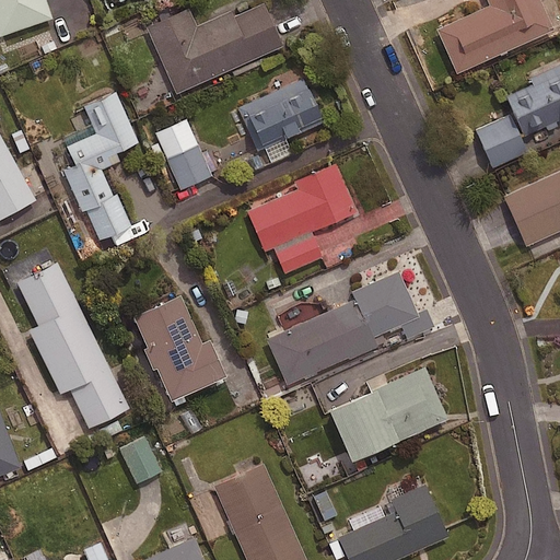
[(0,0),(0,35),(51,19),(45,0),(0,0)]
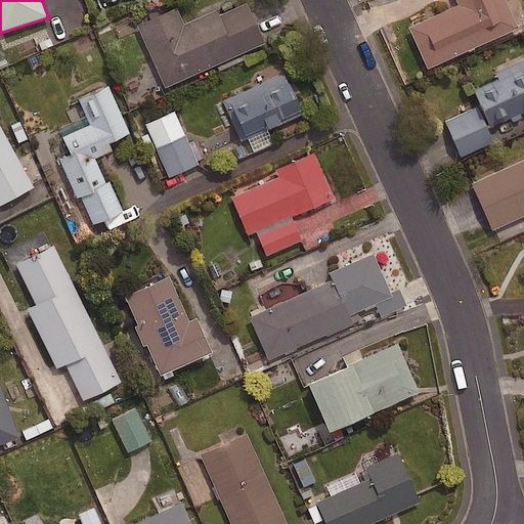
[(517,28),(504,0),(455,0),(459,6),(409,28),(428,69),(517,28)]
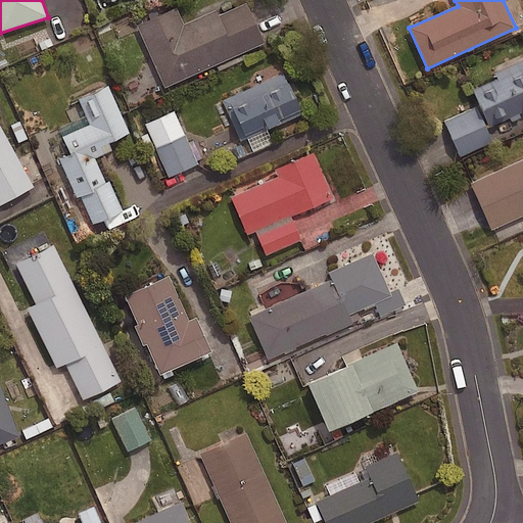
[(263,43),(244,3),(217,15),(215,11),(181,26),(174,9),(136,26),(163,87),(263,43)]
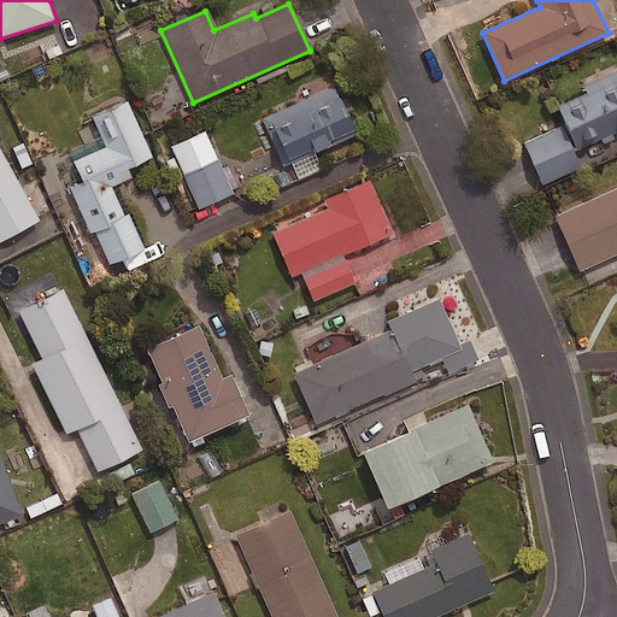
[(557,105),(576,148),(616,130),(616,66),(582,81),(587,93),(557,105)]
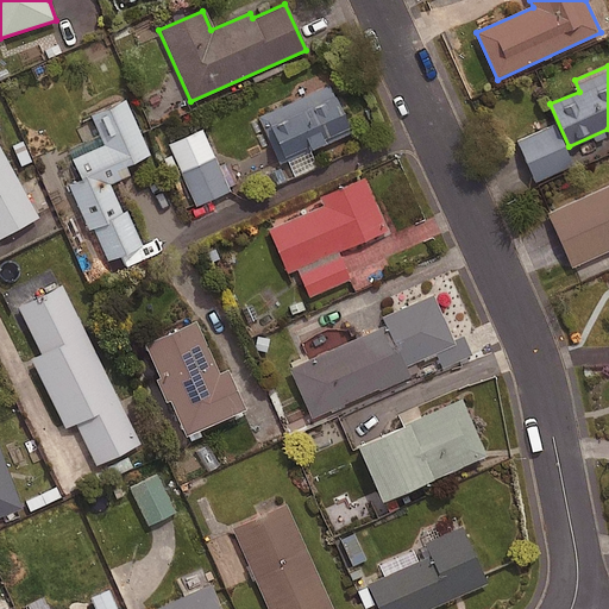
[(262,118),(283,163),(288,161),(296,176),(318,167),(309,150),(350,131),(328,86),(262,118)]
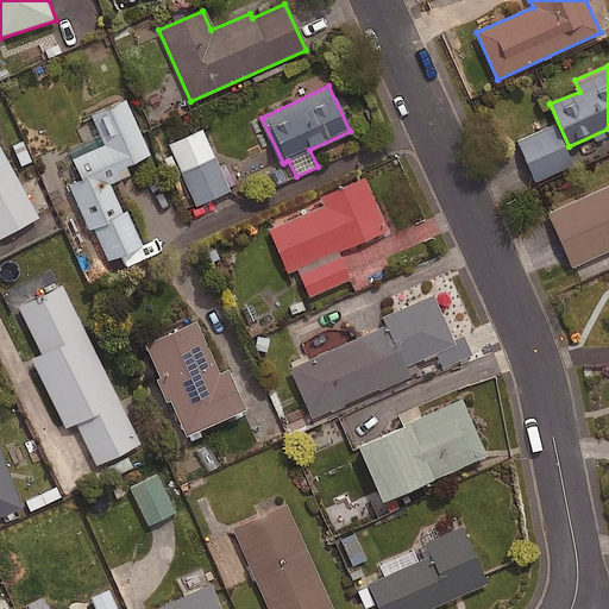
[(150,156),(125,100),(92,115),(105,145),(71,159),(81,180),(69,184),(88,228),(93,227),(108,261),(140,246),(125,212),(123,213),(110,183),(129,175),(125,167),(150,156)]
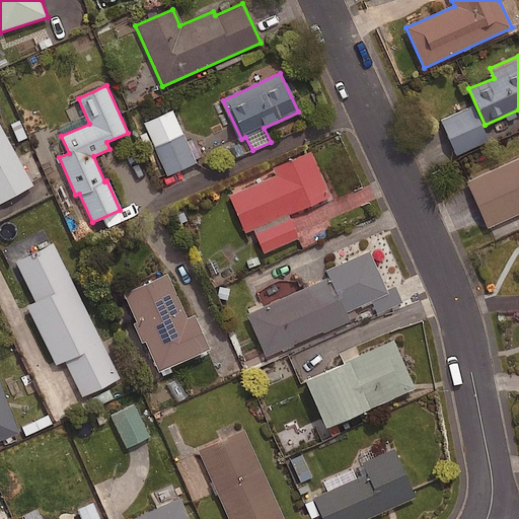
[(488,142),(472,107),(441,121),(455,155),(488,142)]
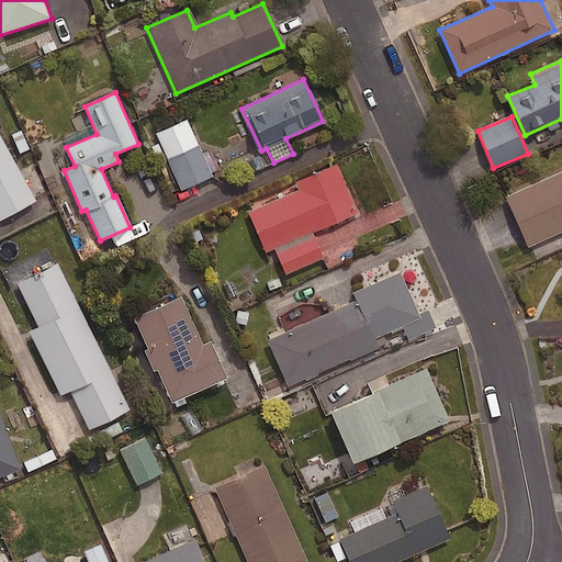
[(211,177),(186,120),(156,133),(181,190),(211,177)]
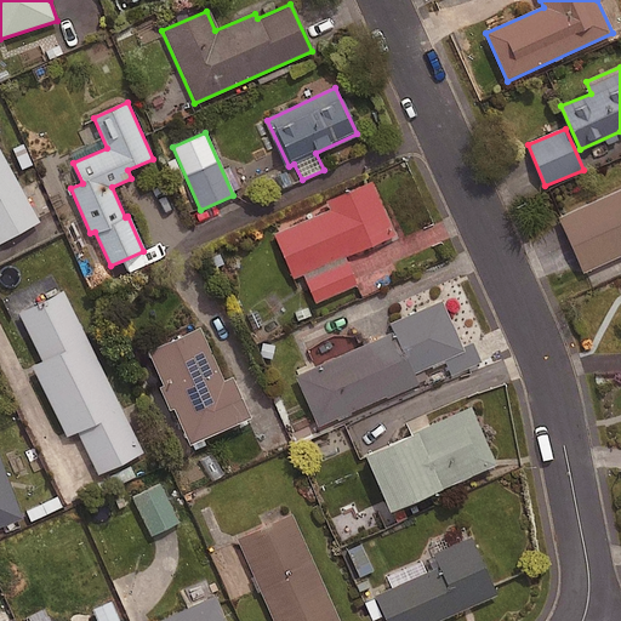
[(27,142),(11,149),(21,170),(35,163),(27,142)]
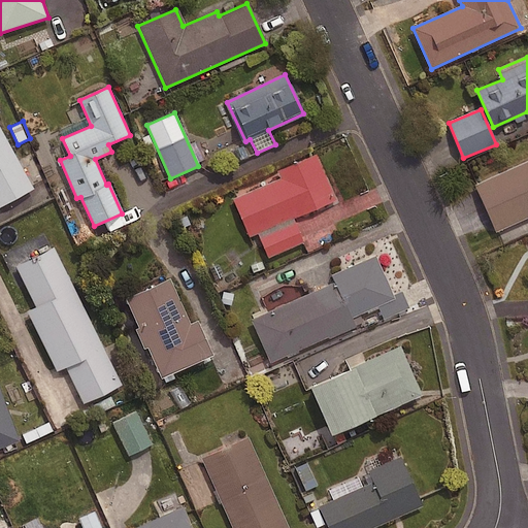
[(0,206),(32,189),(0,128),(0,206)]
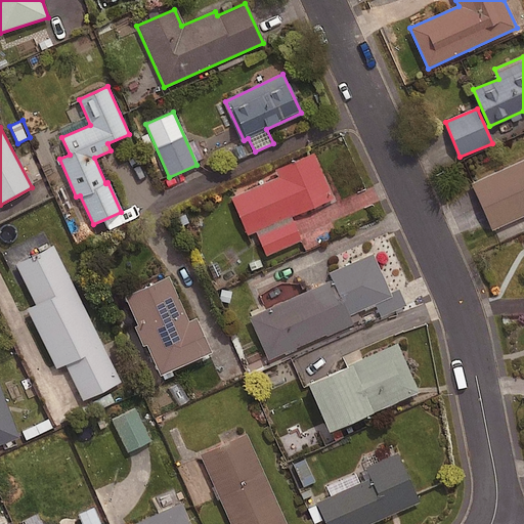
[(333,198),(312,155),(229,194),(249,234),(255,231),(267,256),(300,239),(290,218),(333,198)]
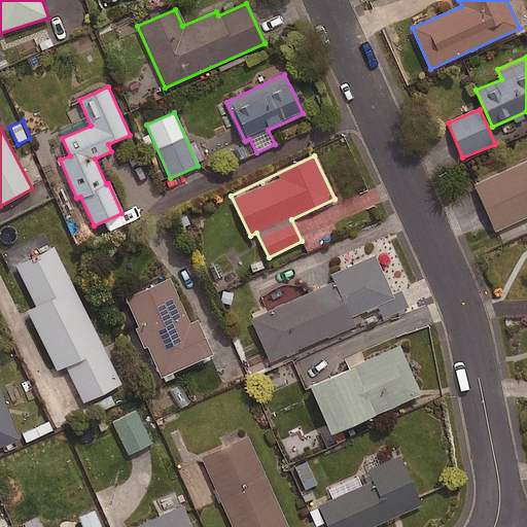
[(526,216),(526,162),(475,185),(494,231),(526,216)]
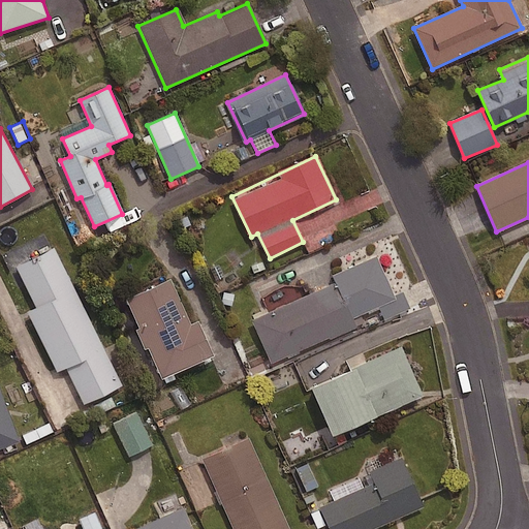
[(122,385),(47,236),(9,254),(36,307),(27,312),(57,372),(65,368),(84,405),(122,385)]
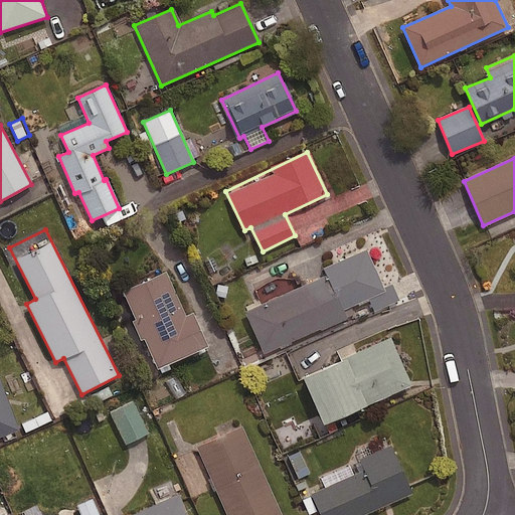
[(245,312),(265,354),(354,314),(351,307),(368,300),(373,312),(397,301),(391,286),(383,290),(365,250),(322,270),(325,277),(245,312)]
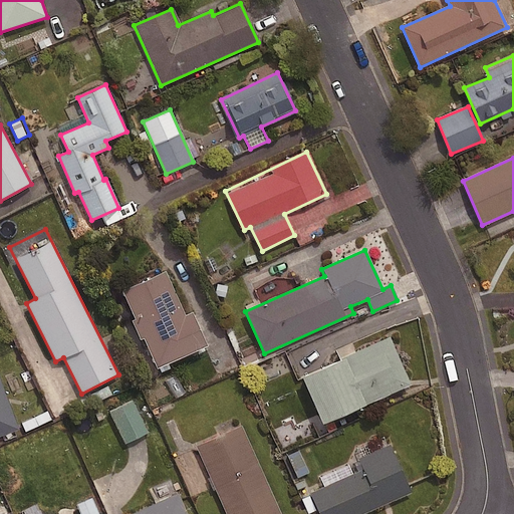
[(165,272),(120,291),(133,319),(130,320),(139,341),(142,340),(154,368),(205,347),(190,311),(183,314),(165,272)]
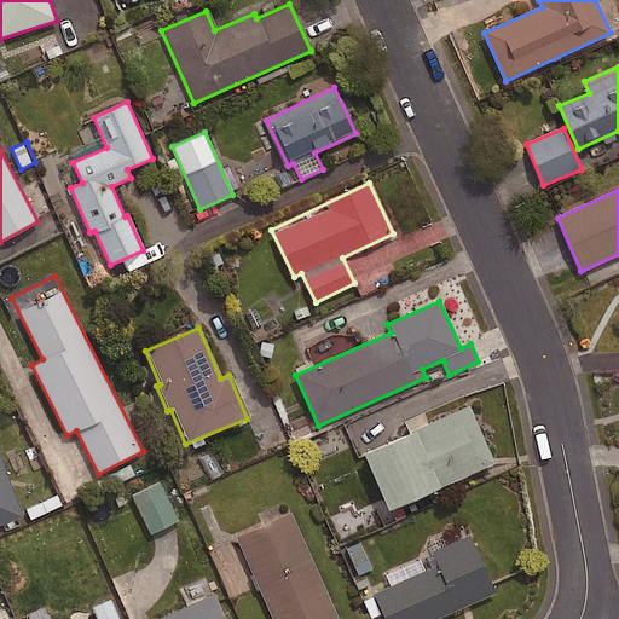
[(493,463),(468,408),(363,455),(388,510),(493,463)]
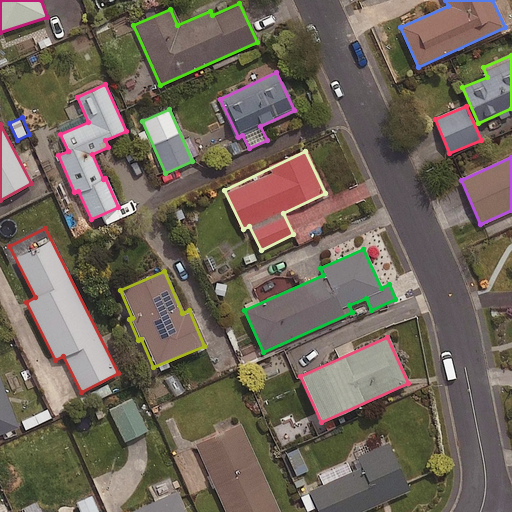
[(0,433),(17,427),(0,379),(0,433)]
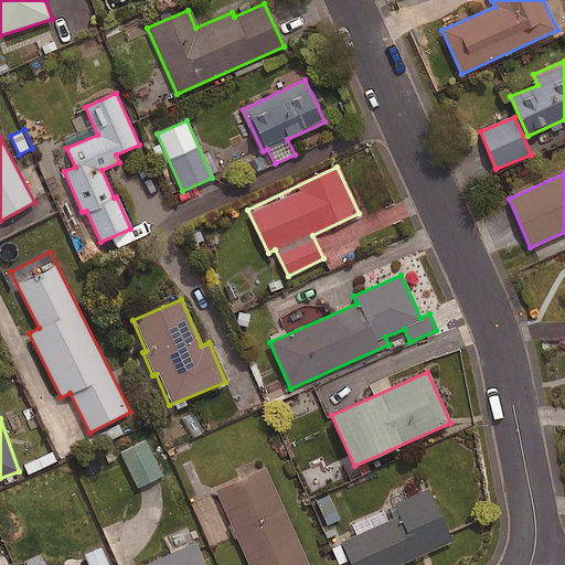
[(162,476),(146,441),(121,454),(138,487),(162,476)]
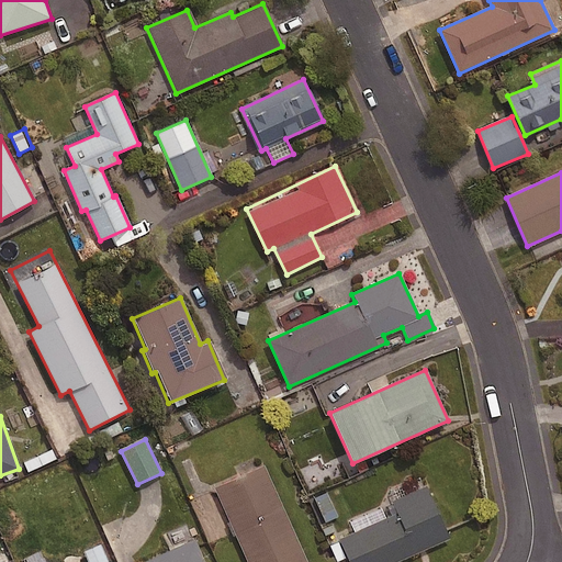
[(305,561),(265,468),(215,489),(247,561),(305,561)]
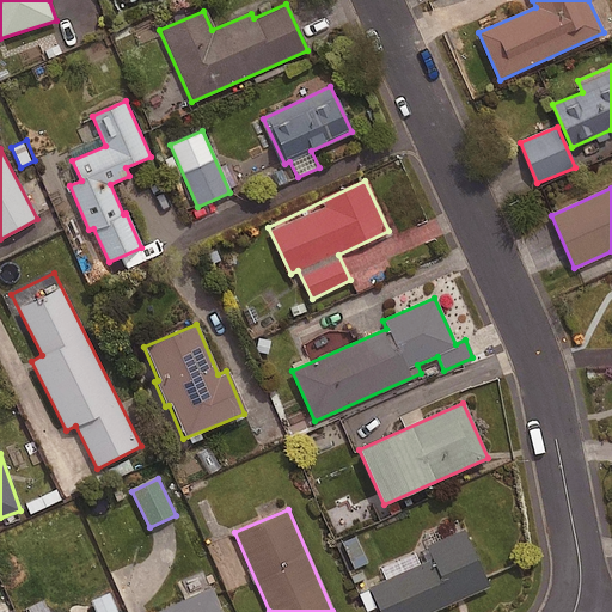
[(432,611),(489,587),(463,528),(428,544),(435,560),(421,565),(416,551),(384,565),(390,579),(359,592),(367,611),(378,606),(380,611),(432,611)]
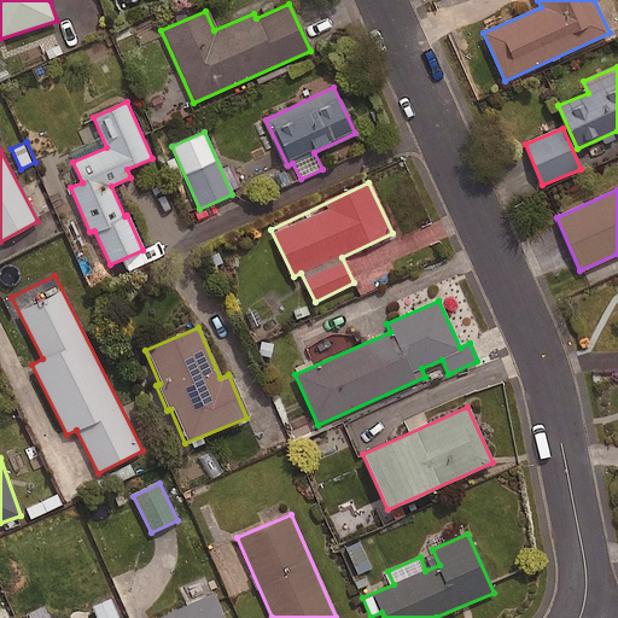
[(371,569),(361,542),(345,549),(355,575),(371,569)]
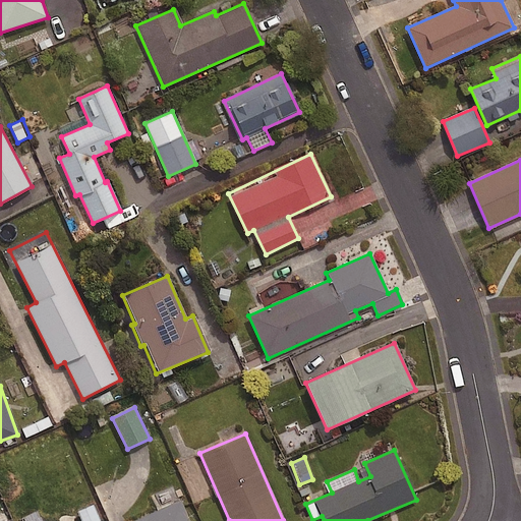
[(187,520),(180,502),(133,520),(187,520)]
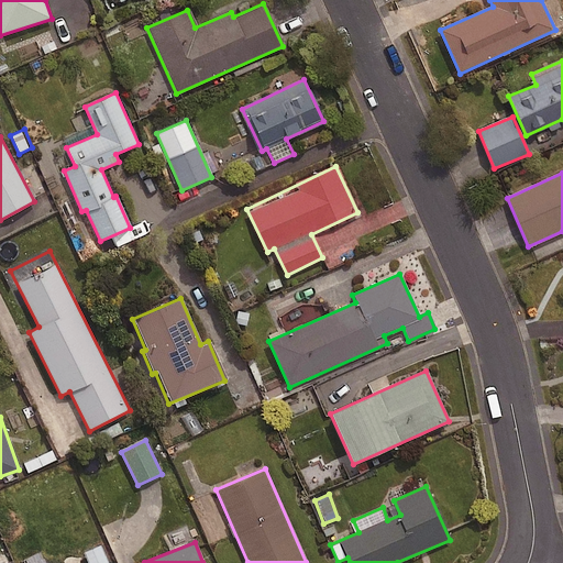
[(107,562),(100,544),(84,550),(88,562),(107,562)]
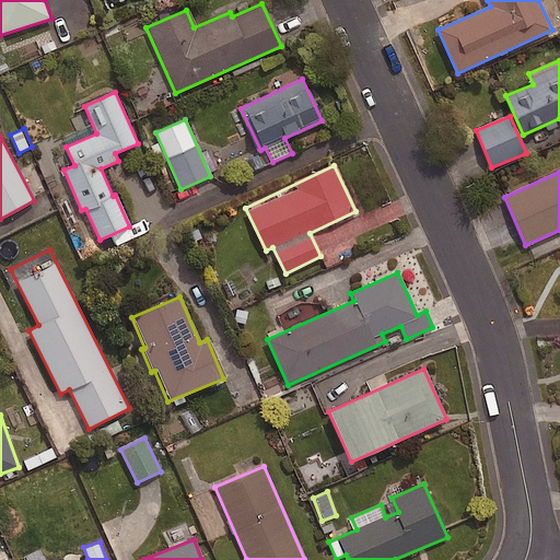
[(48,559),(42,545),(21,556),(22,559),(48,559)]
